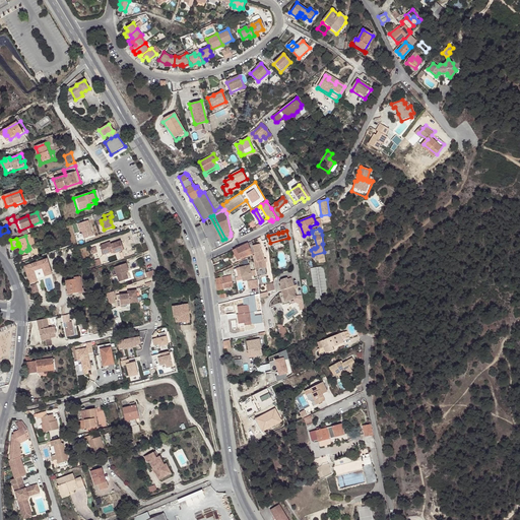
[(110,242),(101,245),(104,254),(111,252),(113,251),(114,253),(124,250),(121,241),(111,244),(110,242)]
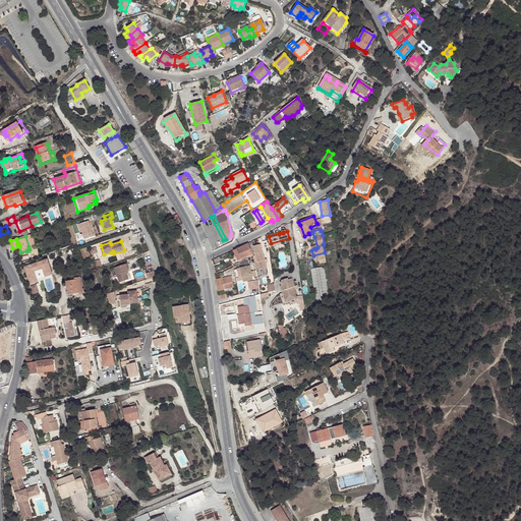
[(253,247),(252,241),(234,250),(239,261),(252,254),(250,248),(253,247)]
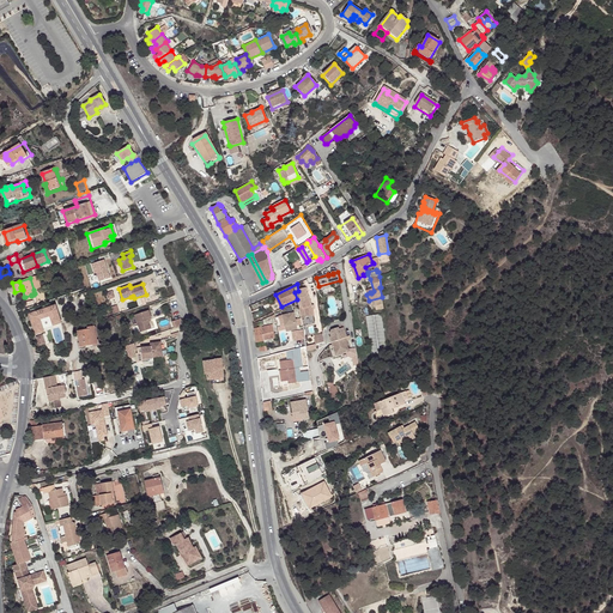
[(301,309),(303,327),(315,323),(314,305),(311,305),(305,289),(298,291),(301,303),(299,304),(301,309)]
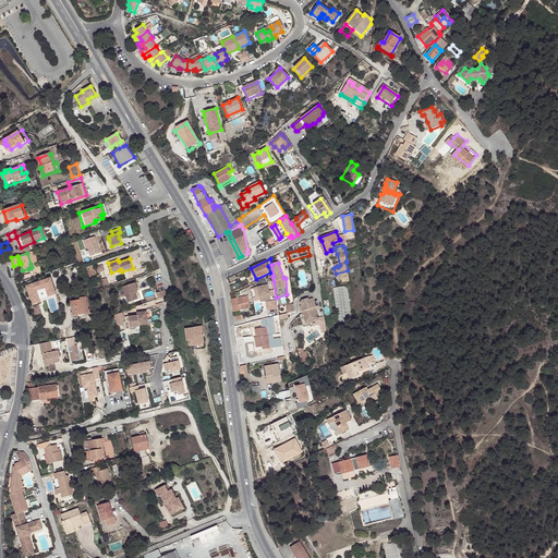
[(51,294),(59,292),(55,276),(29,283),(35,302),(43,300),(39,289),(49,286),(51,294)]
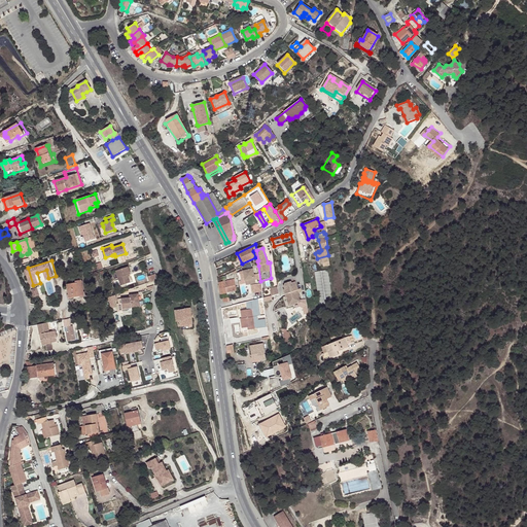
[(224,274),(230,272),(226,266),(216,271),(217,275),(224,274)]
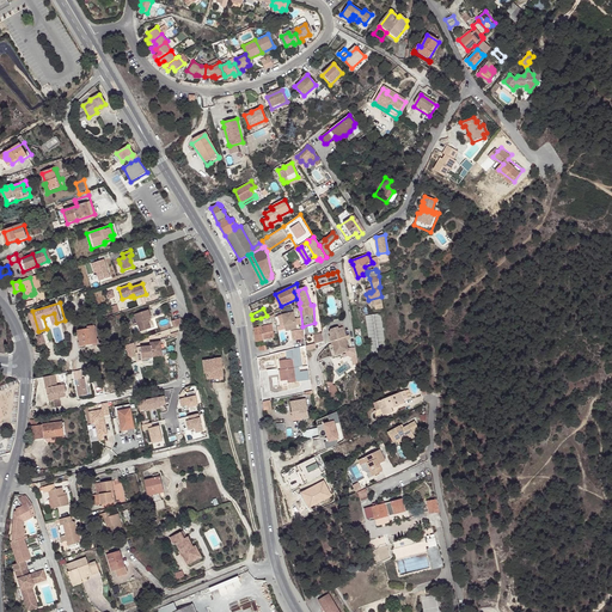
[(148,310),(134,314),(140,331),(151,328),(148,319),(152,318),(148,310)]
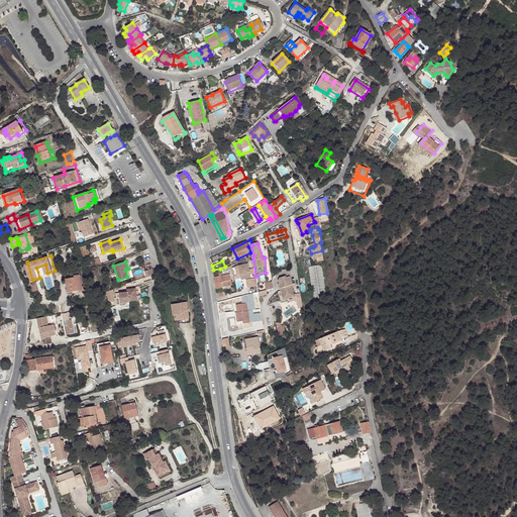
[(238,268),(232,270),(234,277),(240,276),(241,281),(251,279),(247,265),(238,268)]
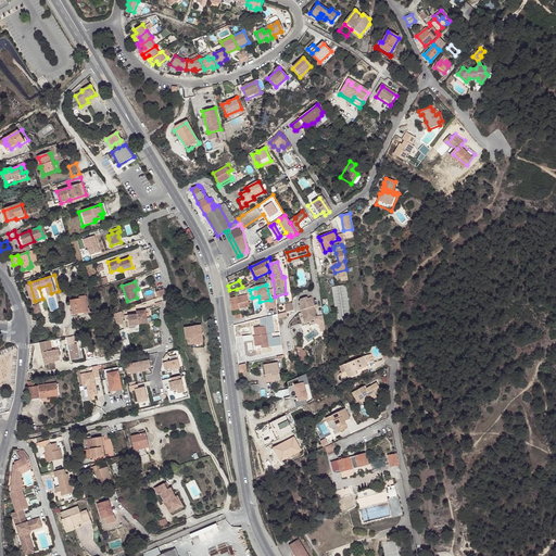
[(338,320),(351,318),(345,285),(332,287),(338,320)]
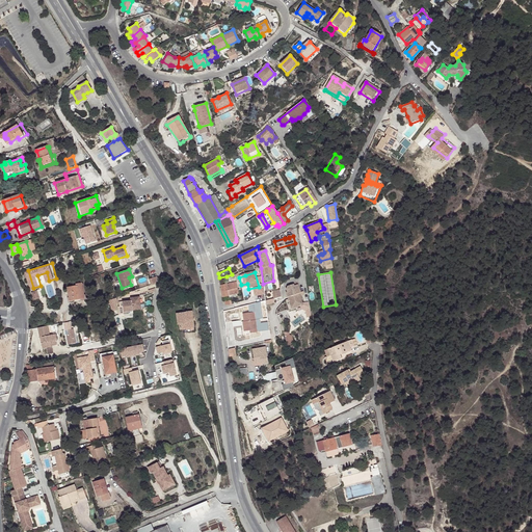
[(237,283),(221,286),(222,298),(229,297),(234,296),(234,295),(234,290),(238,289),(237,283)]
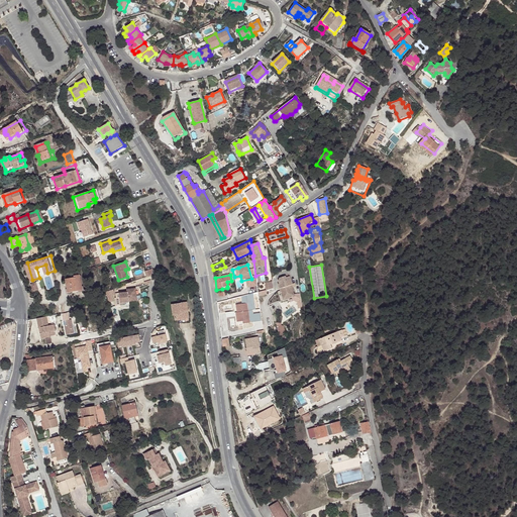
[(83,276),(76,278),(67,280),(70,292),(86,288),(83,276)]
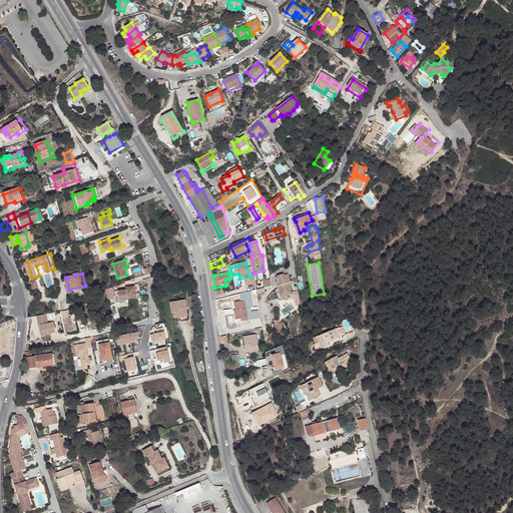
[(286,293),(287,296),(290,295),(291,293),(291,290),(292,290),(290,283),(288,275),(284,276),(283,274),(277,276),(276,278),(277,282),(276,282),(280,295),(286,293)]
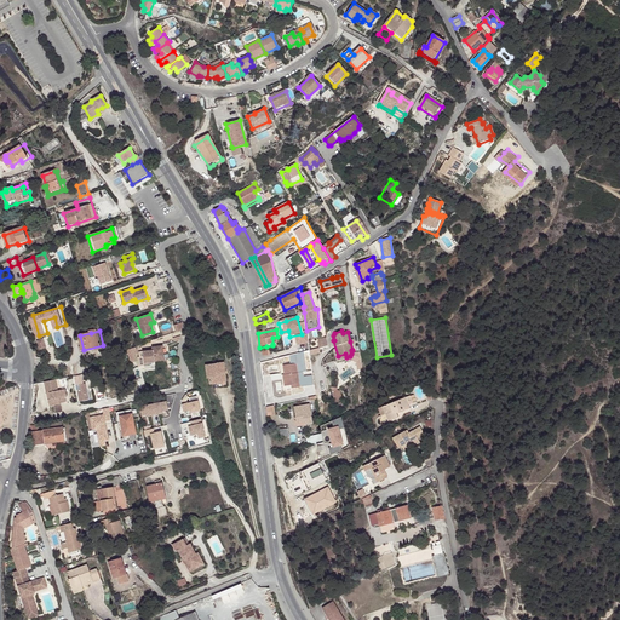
[(308,334),(297,337),(298,346),(309,344),(308,334)]
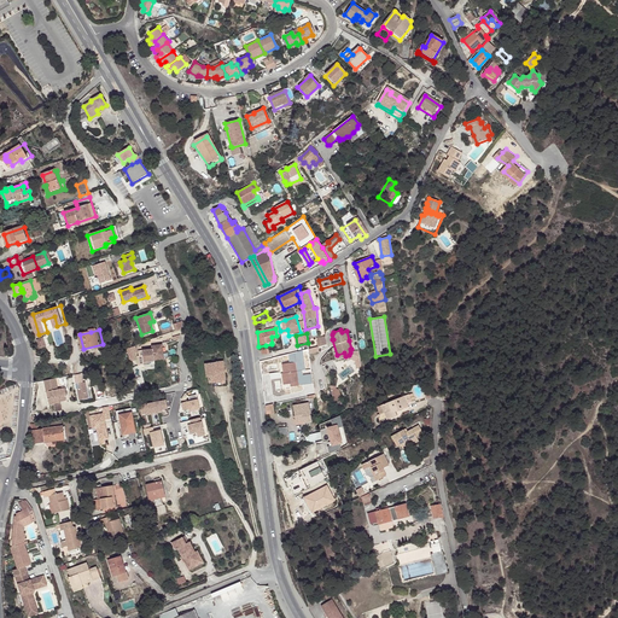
[(325,337),(315,338),(316,349),(327,348),(325,337)]
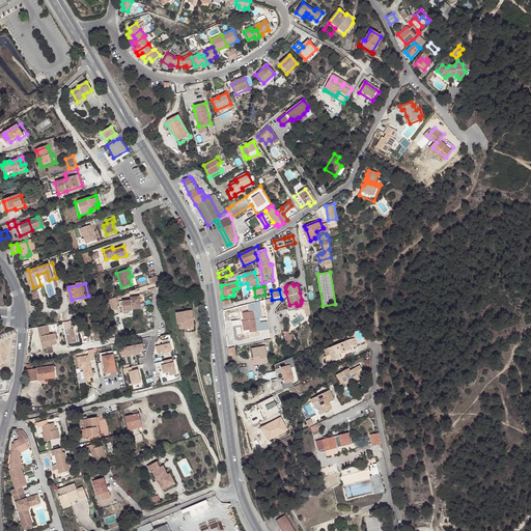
[(131,300),(118,302),(119,305),(117,305),(118,311),(132,309),(141,308),(139,297),(130,297),(131,300)]
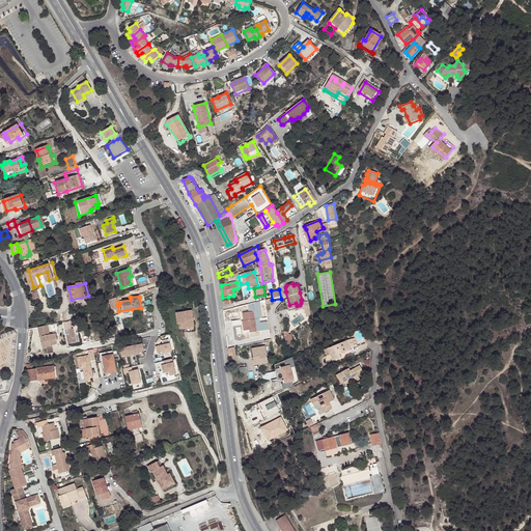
[(252,330),(252,333),(261,332),(259,318),(255,319),(254,312),(242,313),(245,331),(249,331),(252,330)]
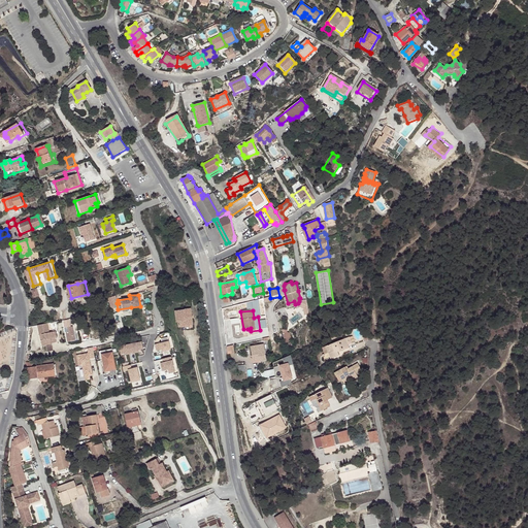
[(183,332),(192,331),(190,315),(174,317),(175,329),(176,328),(177,334),(183,334),(183,332)]
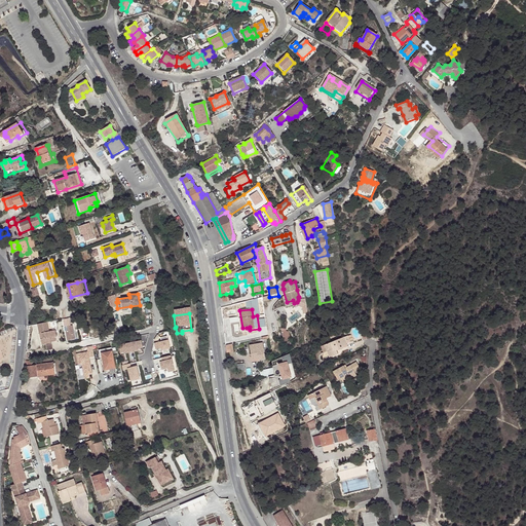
[(46,324),(36,326),(42,352),(51,351),(50,344),(50,343),(49,339),(51,338),(50,333),(48,333),(46,324)]
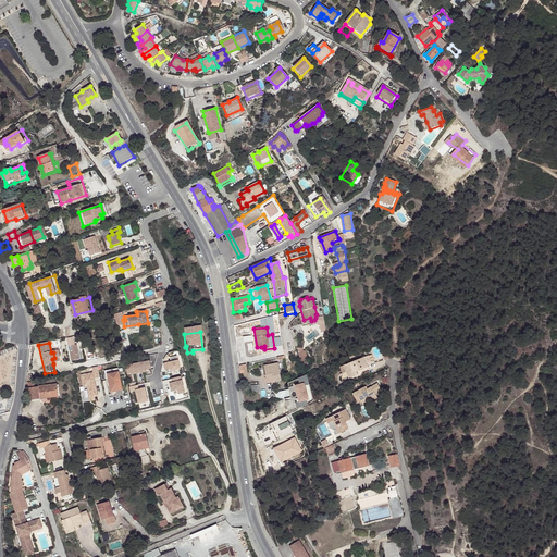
[(72,351),(70,353),(72,362),(81,361),(76,345),(71,346),(72,351)]
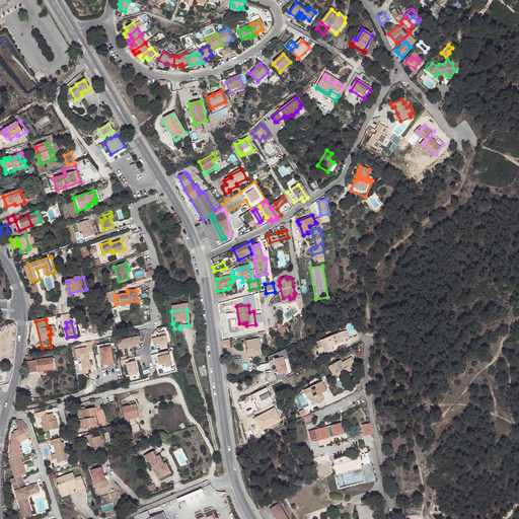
[(341,341),(345,338),(343,331),(320,342),(325,354),(334,351),(331,347),(342,343),(341,341)]
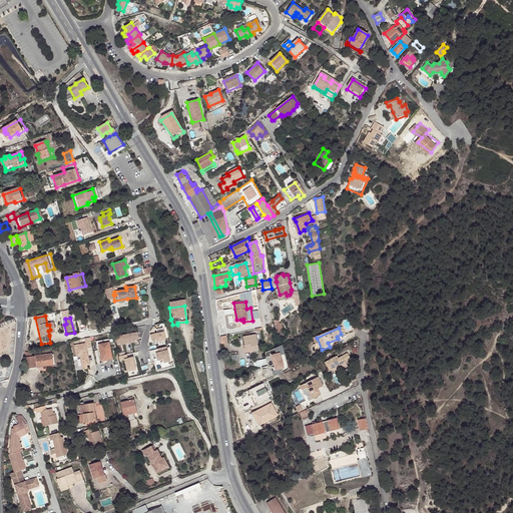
[(162,329),(153,332),(154,335),(148,337),(151,346),(156,344),(156,343),(165,341),(162,329)]
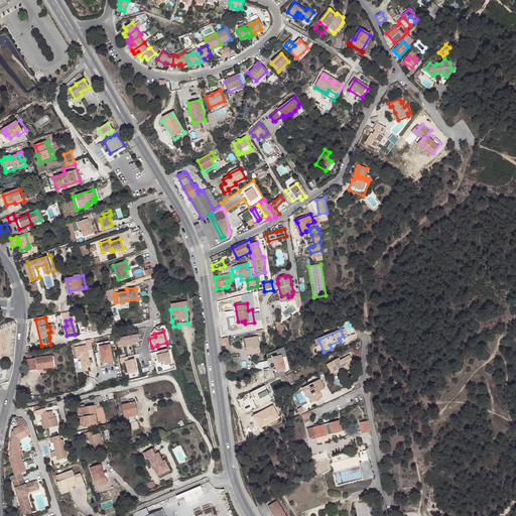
[(136,335),(114,340),(115,347),(120,346),(120,347),(134,344),(134,342),(138,341),(136,335)]
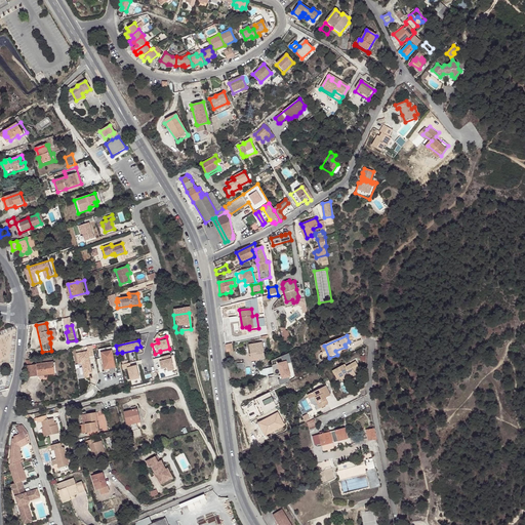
[(258,359),(265,358),(263,342),(249,345),(252,359),(258,358),(258,359)]
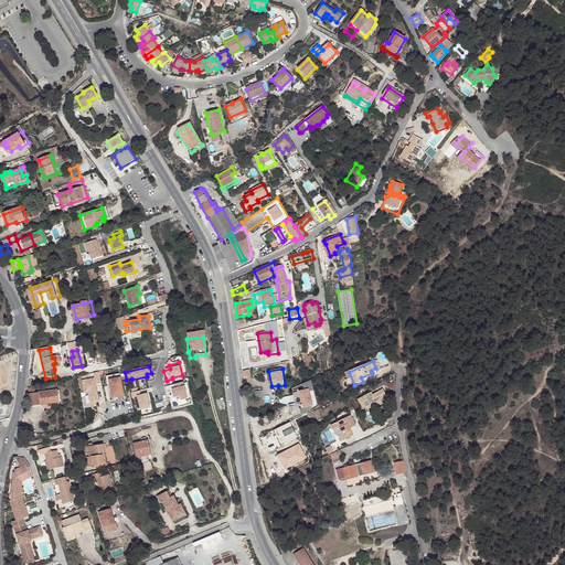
[(93,379),(82,381),(84,393),(87,392),(89,403),(98,401),(95,384),(99,383),(97,372),(92,373),(93,379)]
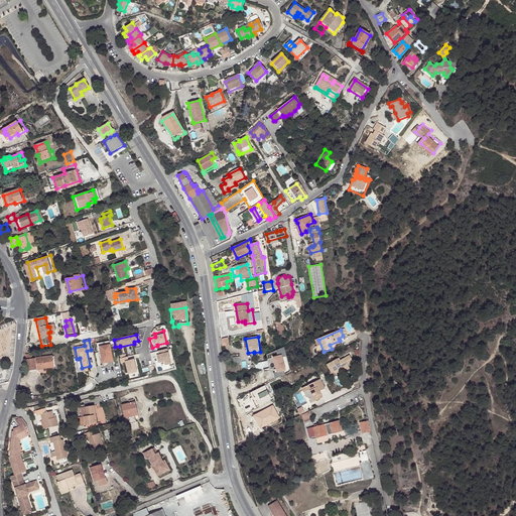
[(103,364),(114,361),(110,345),(99,347),(103,364)]
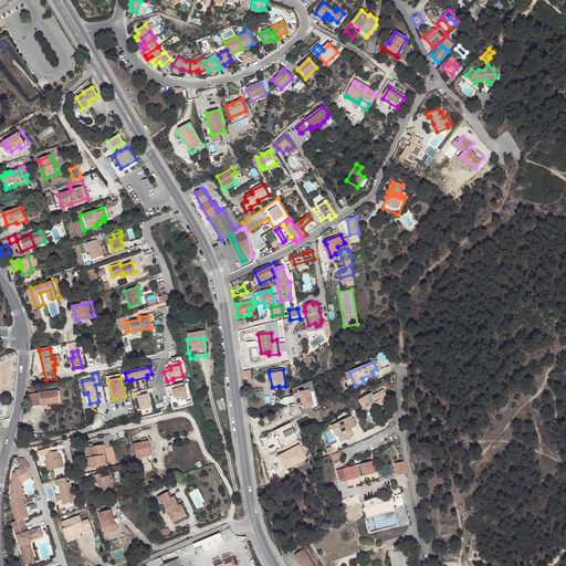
[(308,383),(303,385),(304,389),(300,391),(304,407),(300,408),(302,415),(312,409),(311,405),(313,405),(310,390),(313,389),(311,381),(308,383)]
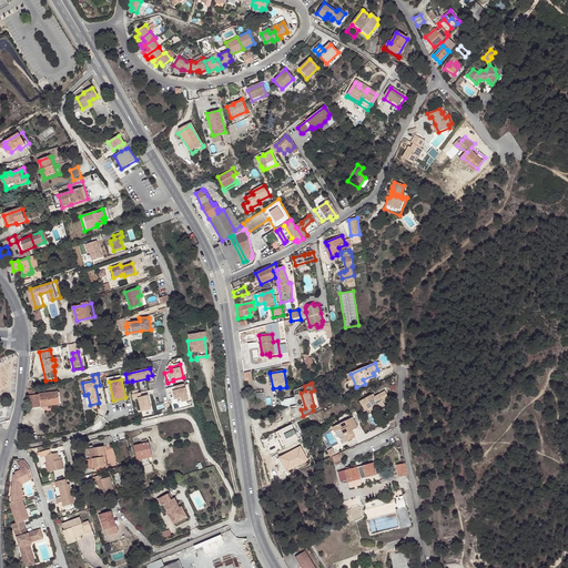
[(181,384),(172,386),(173,391),(173,392),(170,393),(172,399),(178,397),(179,402),(185,399),(181,384)]
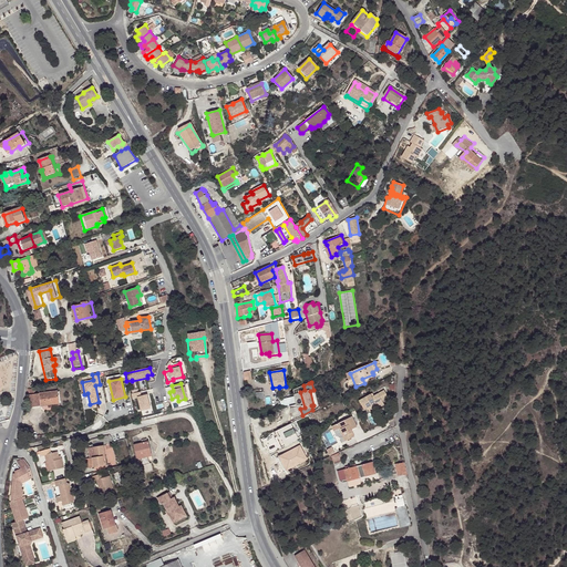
[(378,402),(379,405),(379,408),(387,404),(384,399),(391,397),(388,389),(374,394),(373,392),(361,398),(363,403),(367,401),(369,406),(378,402)]
